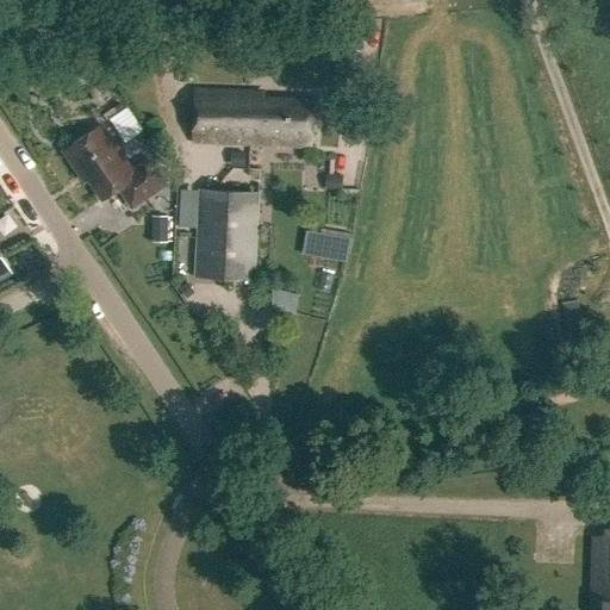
[(249,143),(311,145),(313,100),(263,98),(263,92),(193,89),(192,141),(249,143)]
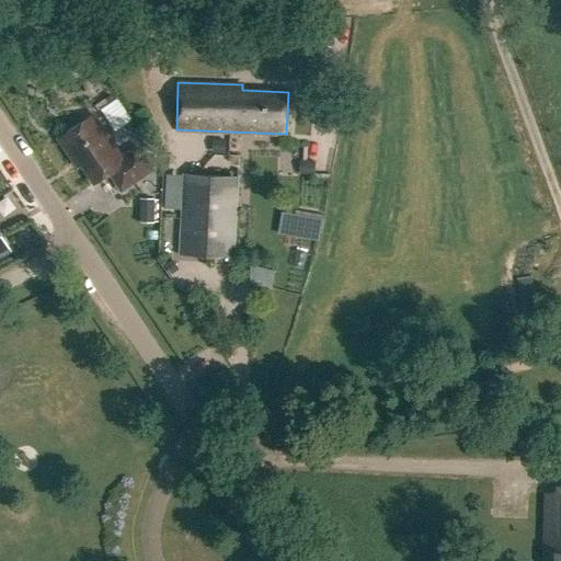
[(94,183),(110,172),(121,190),(152,169),(137,147),(122,157),(93,115),(58,138),(72,159),(76,157),(94,183)]
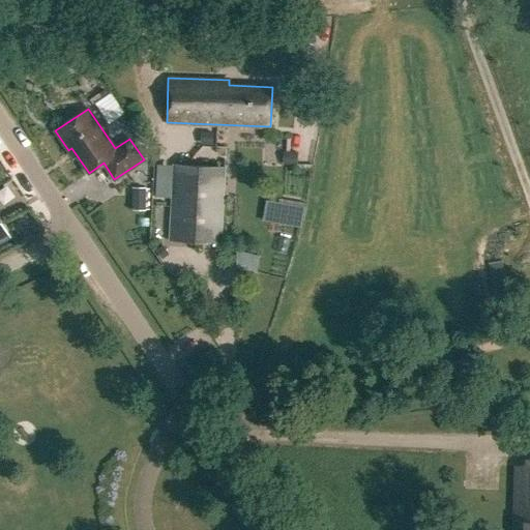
[(202,134),(202,144),(211,144),(211,134),(202,134)]
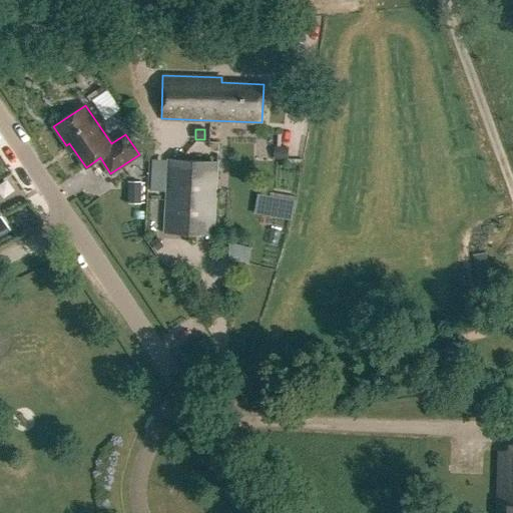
[(275,147),(275,158),(286,158),(286,148),(275,147)]
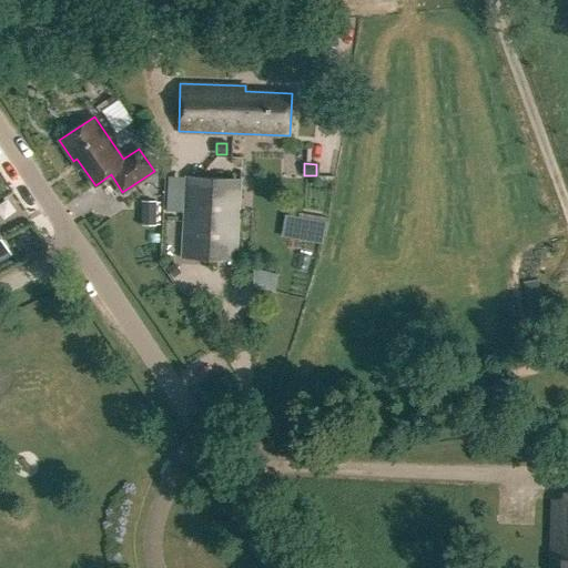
[(185,175),(181,257),(236,261),(241,179),(185,175)]
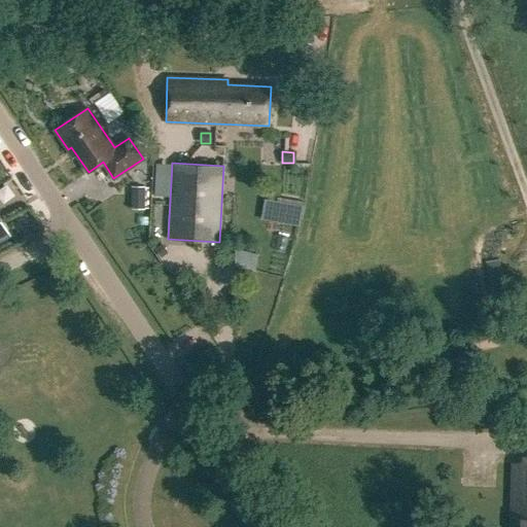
[(132,187),(132,208),(143,208),(143,187),(132,187)]
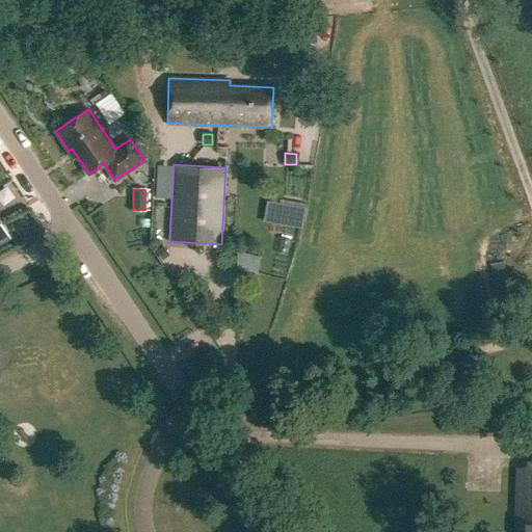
[(301,225),(304,208),(272,203),(269,220),(301,225)]
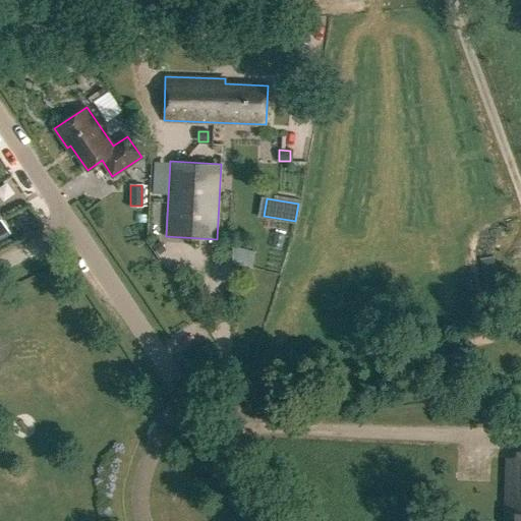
[(0,237),(9,233),(7,229),(8,226),(5,221),(1,220),(0,217),(0,237)]
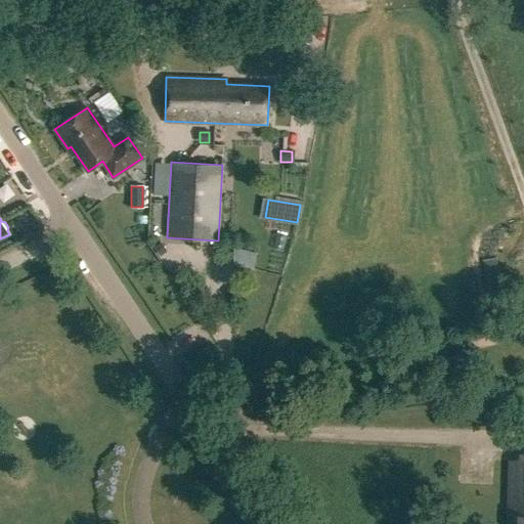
[(161,244),(155,248),(160,255),(165,251),(161,244)]
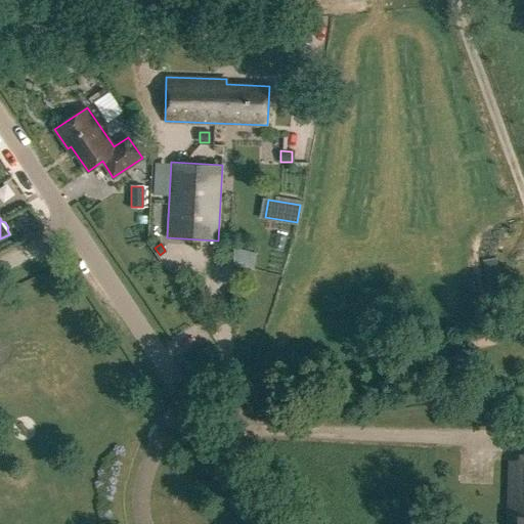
[(235,248),(234,264),(255,269),(259,254),(235,248)]
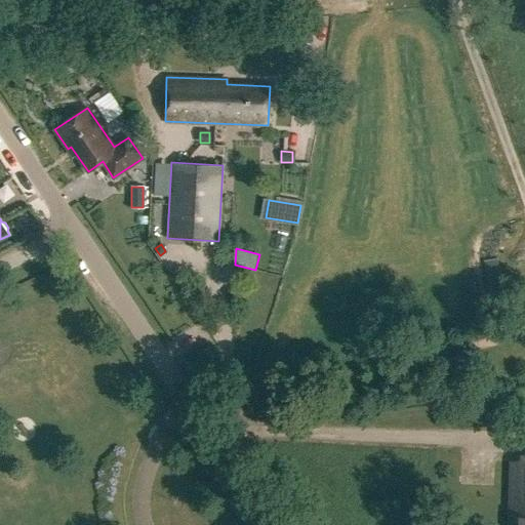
[(237,290),(228,294),(230,300),(239,296),(237,290)]
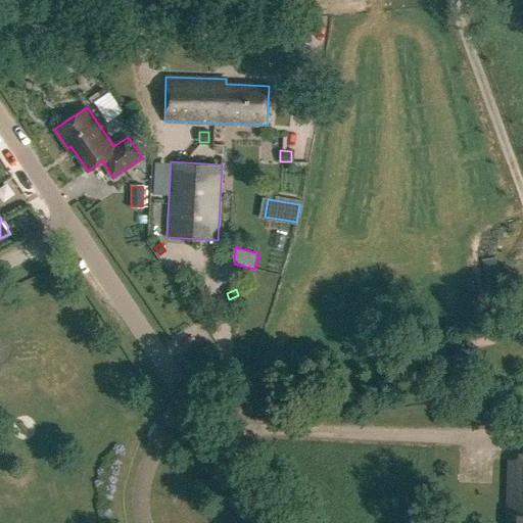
[(506,522),(522,522),(522,460),(509,460),(506,522)]
